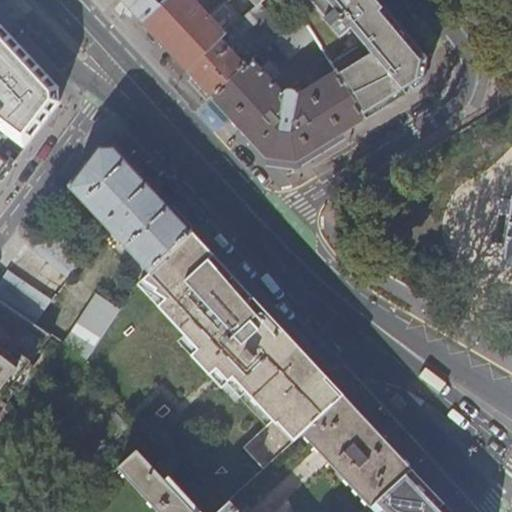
[(120,0),(144,25),(163,8),(156,0),(120,0)]
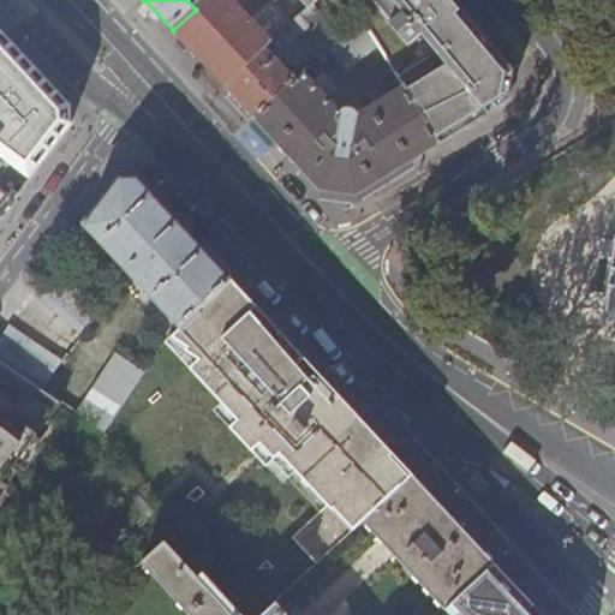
[(204,0),(196,10),(173,30),(216,78),(227,89),(294,25),(273,3),(254,22),(232,0),(204,0)]
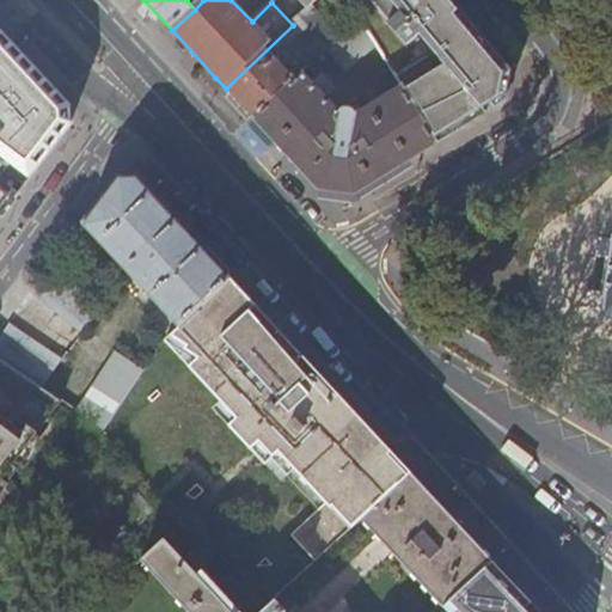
[(458,11),(448,0),(347,0),(362,23),(378,47),(403,89),(439,146),(506,104),(512,73),(459,10),(458,11)]
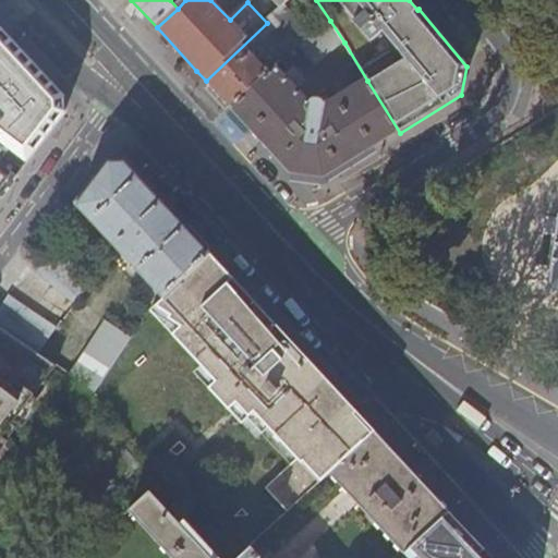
[(206,81),(233,110),(279,68),(288,60),(300,48),(312,37),(283,7),(282,9),(267,23),(206,81)]
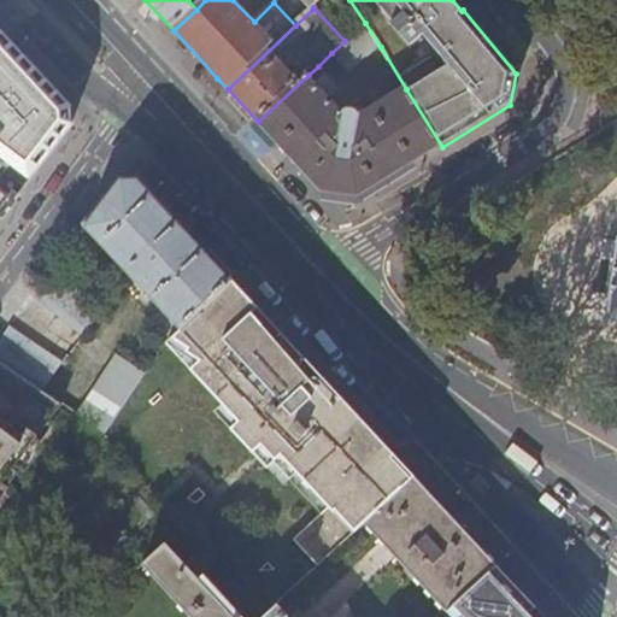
[(351,74),(381,47),(365,23),(345,41),(331,53),(351,74)]
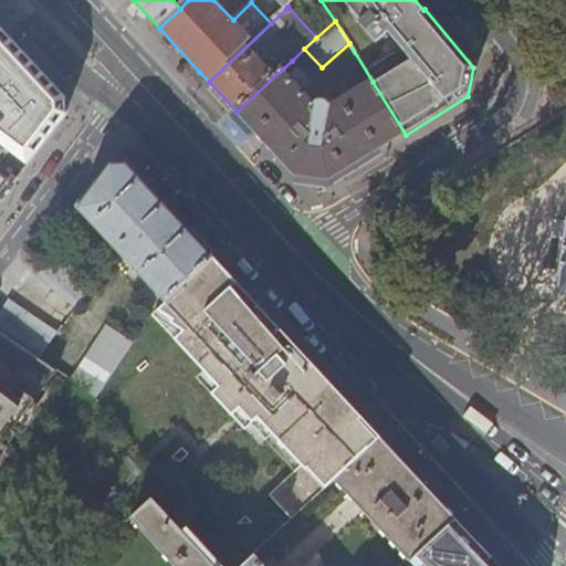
[(66,97),(0,25),(0,201),(67,114),(66,97)]
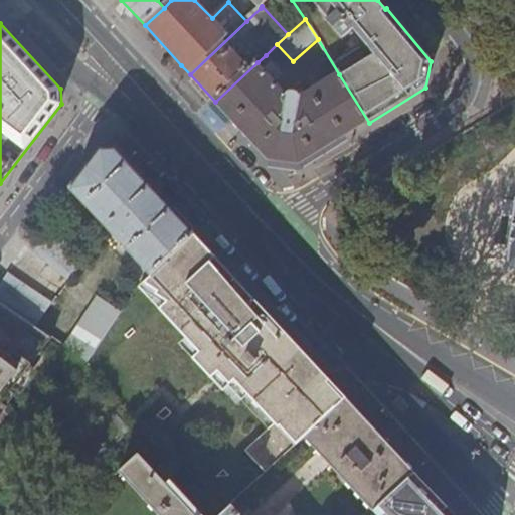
[(266,55),(258,62),(261,65),(268,58),(266,55)]
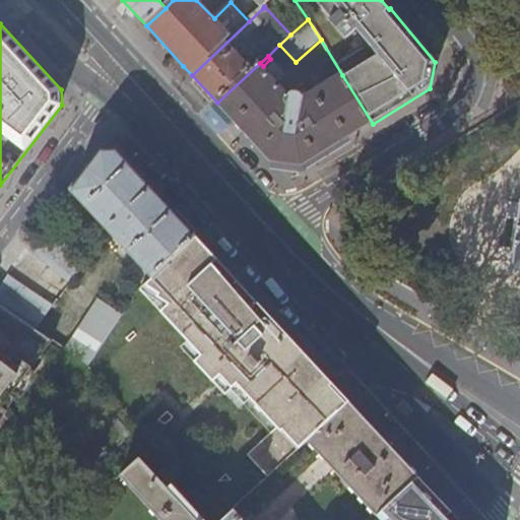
[(303,167),(373,124),(342,75),(308,96),(305,91),(300,94),(294,94),(290,96),(279,84),(286,77),(275,65),(268,72),(263,66),(260,63),(217,103),(272,161),(303,167)]
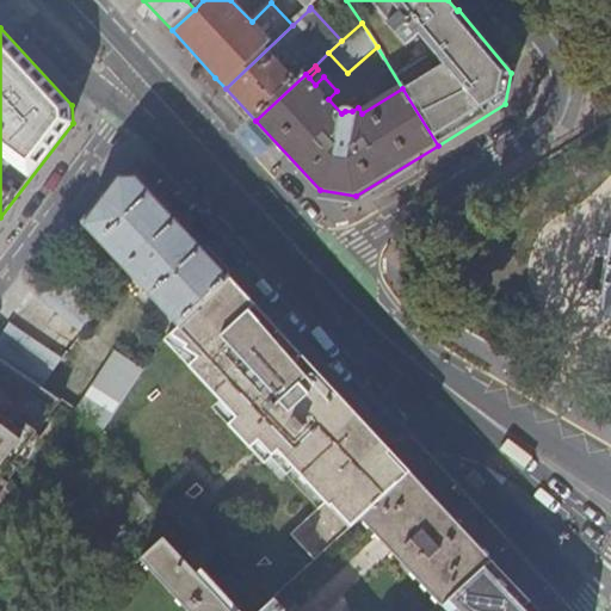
[(179,327),(232,278),(183,226),(137,177),(119,179),(84,226),(161,308),(179,327)]
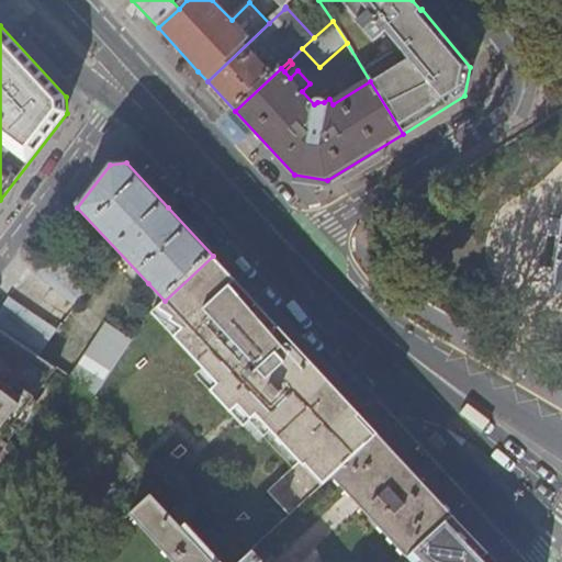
[(94,284),(51,248),(32,271),(76,307),(94,284)]
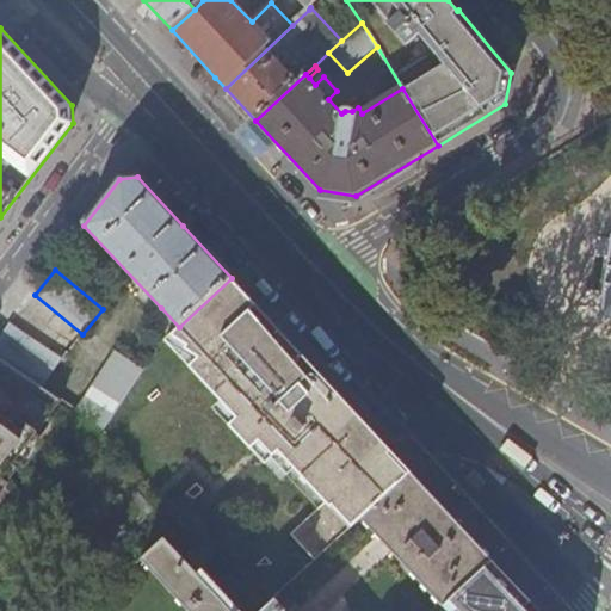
[(362,518),(411,473),(313,366),(232,278),(179,327),(173,332),(187,343),(185,346),(198,356),(197,357),(189,364),(222,400),(236,417),(228,424),(265,463),(272,457),(278,452),(294,468),(326,503),(290,535),(315,562),(362,518)]
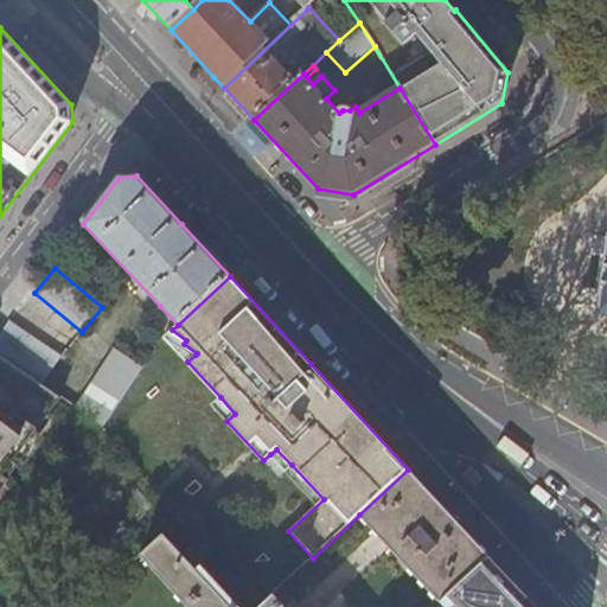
[(172,330),(178,325),(160,306),(152,313),(168,332),(172,330)]
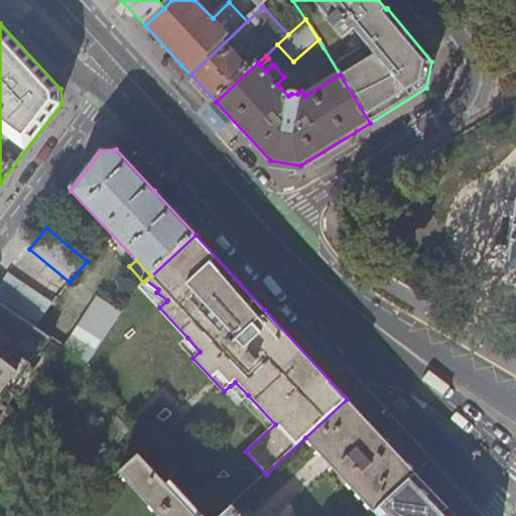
[(9,274),(0,287),(0,301),(38,328),(53,305),(9,274)]
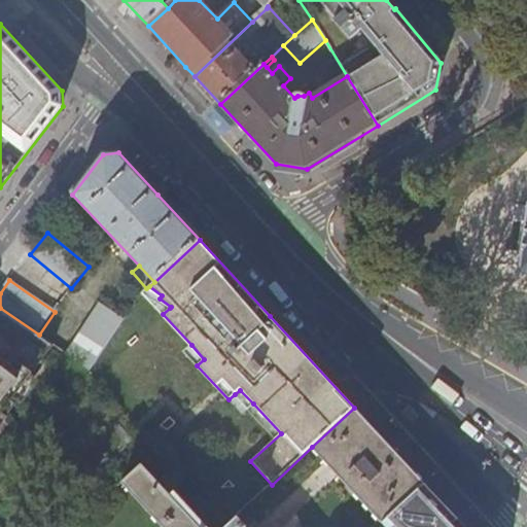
[(162,295),(149,286),(146,288),(144,290),(170,308),(171,307),(160,299),(162,295)]
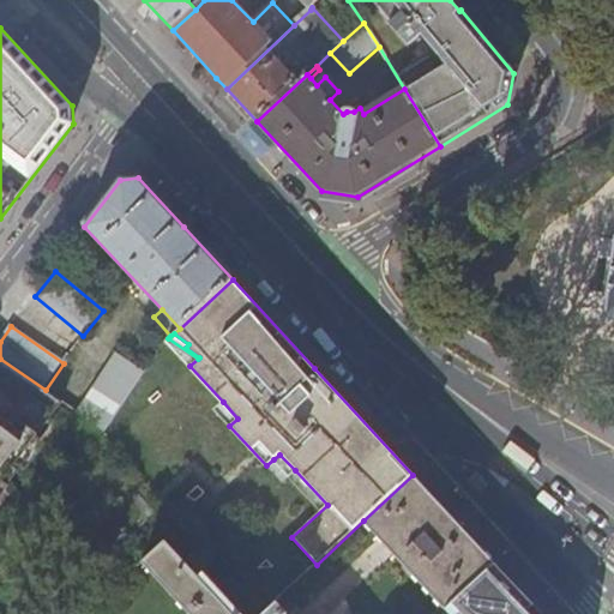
[(77,413),(106,433),(145,373),(116,354),(77,413)]
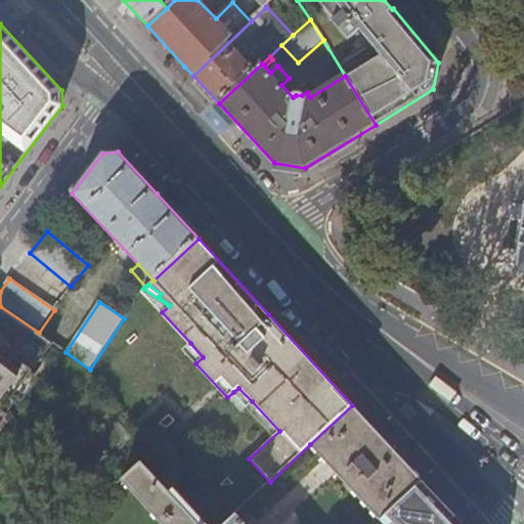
[(0,306),(0,412),(53,343),(39,333),(0,306)]
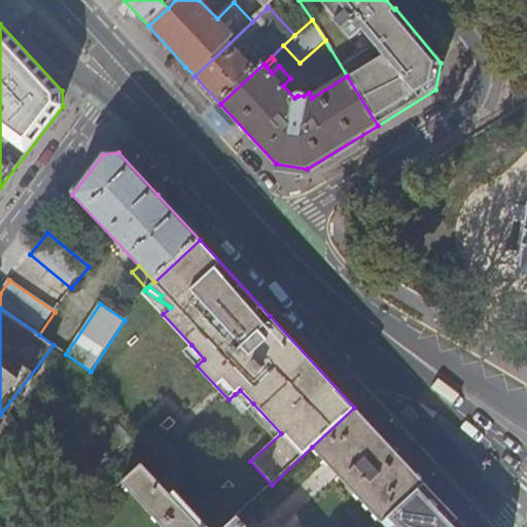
[(204,359),(191,345),(184,352),(197,365),(204,359)]
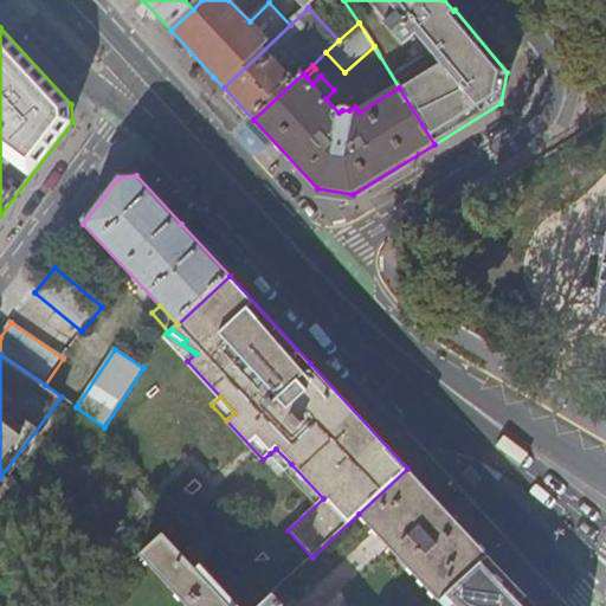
[(284,470),(291,464),(276,449),(270,453),(284,470)]
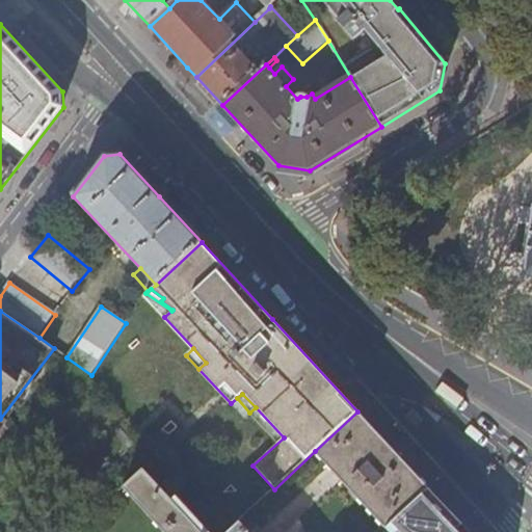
[(386,527),(428,487),(381,436),(357,411),(315,451),(386,527)]
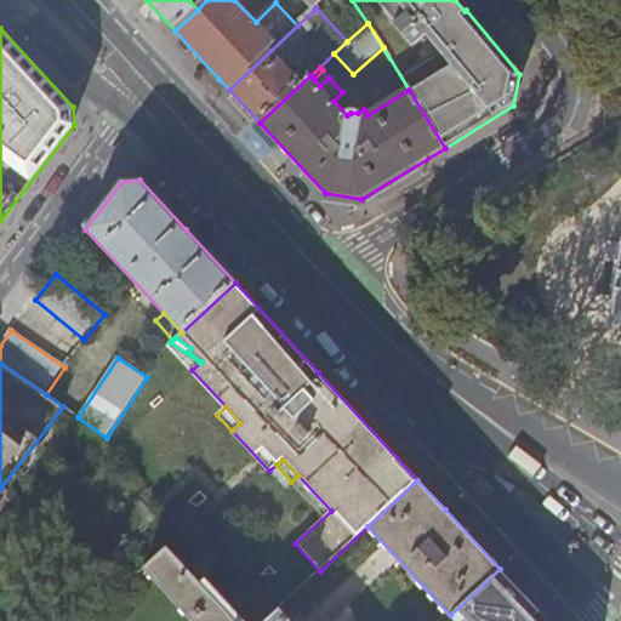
[(144,569),(192,620),(291,620),(292,620),(280,608),(267,620),(235,620),(166,548),(144,569)]
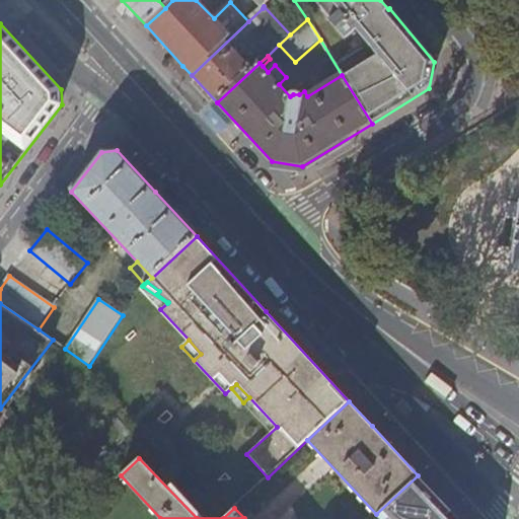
[(457,518),(418,475),(376,514),(381,518),(457,518)]
